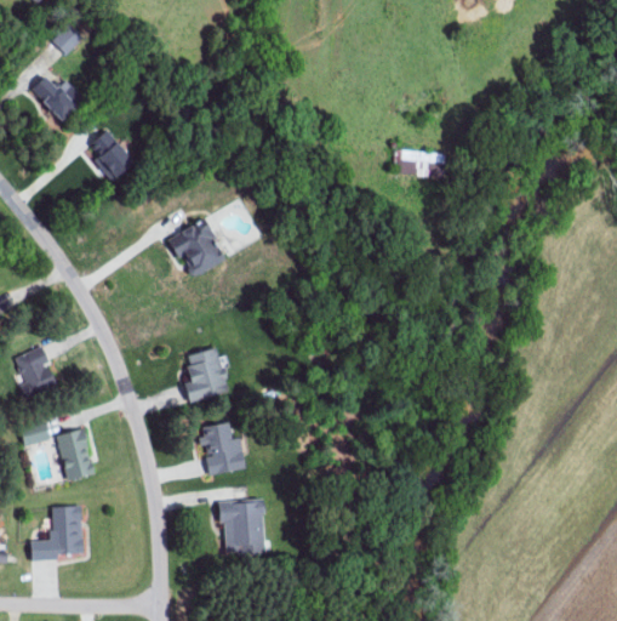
[(80,36),(67,23),(49,39),(62,53),(80,36)]
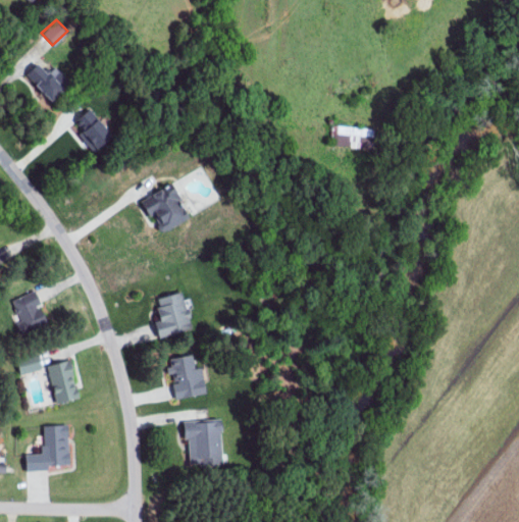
[(57,70),(51,76),(36,62),(23,76),(50,101),(69,82),(57,70)]
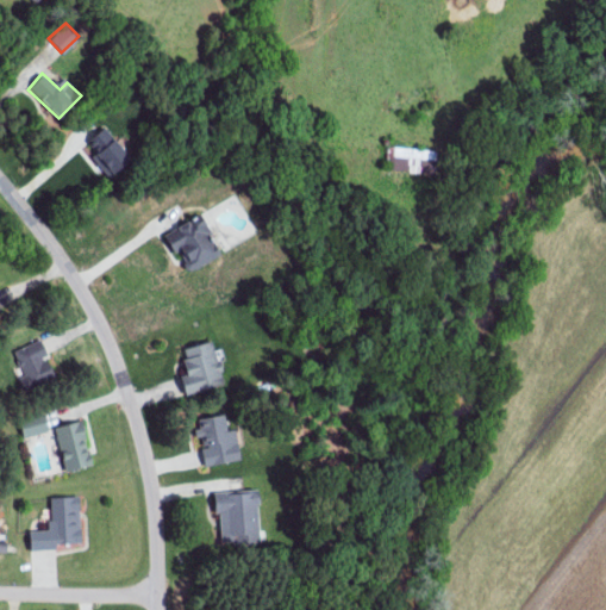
[(129,163),(106,126),(85,139),(92,153),(91,155),(105,178),(129,163)]
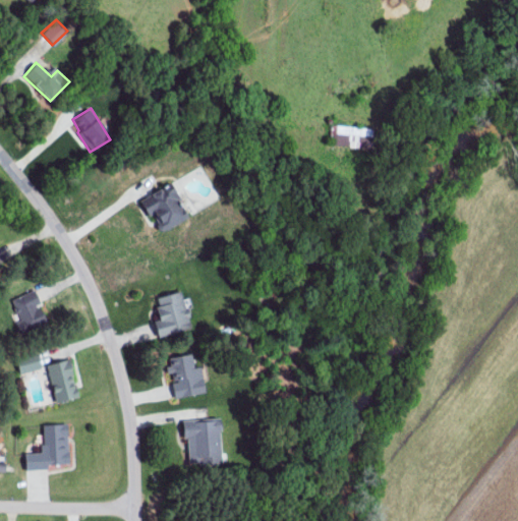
[(369,127),(330,126),(329,146),(368,148),(369,127)]
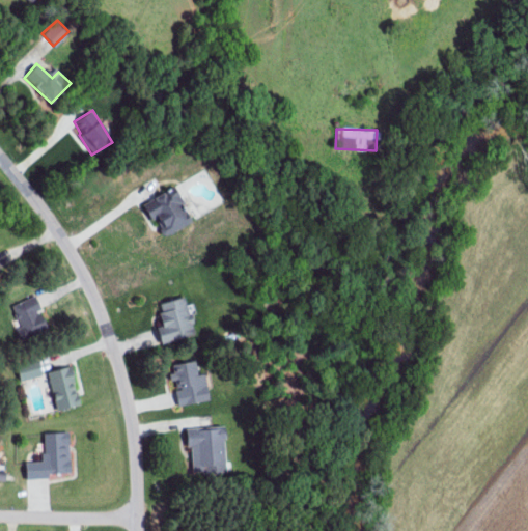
[(140,203),(148,220),(158,216),(162,225),(158,227),(162,236),(191,222),(174,187),(140,203)]
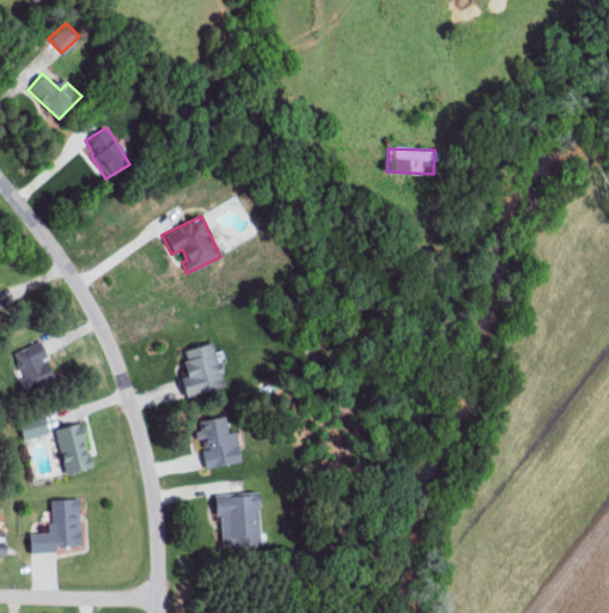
[(8,352),(23,392),(55,381),(41,340),(8,352)]
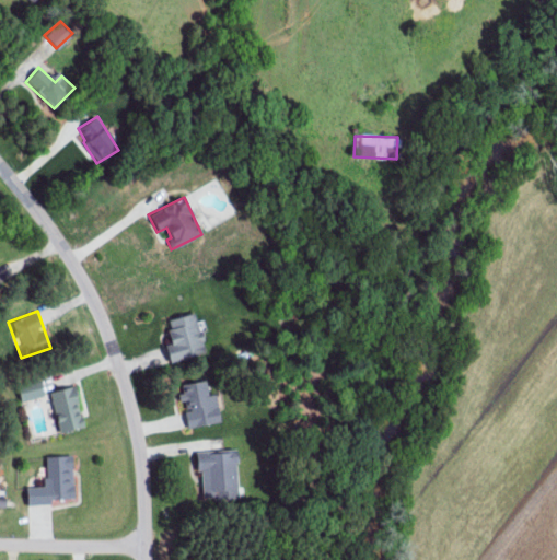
[(165,319),(170,343),(164,346),(167,361),(204,353),(195,314),(165,319)]
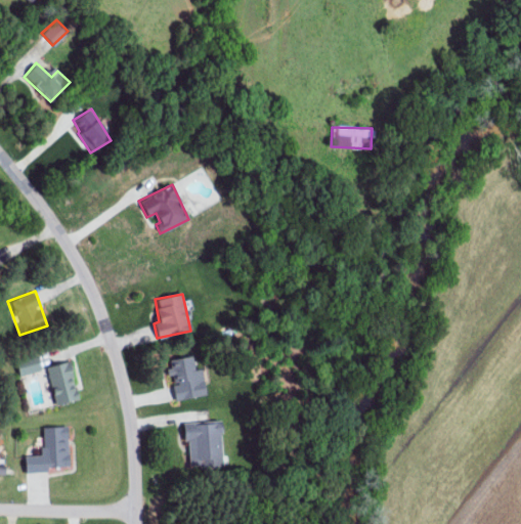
[(165,361),(168,378),(172,377),(174,385),(172,386),(174,401),(206,395),(201,368),(193,370),(191,356),(165,361)]
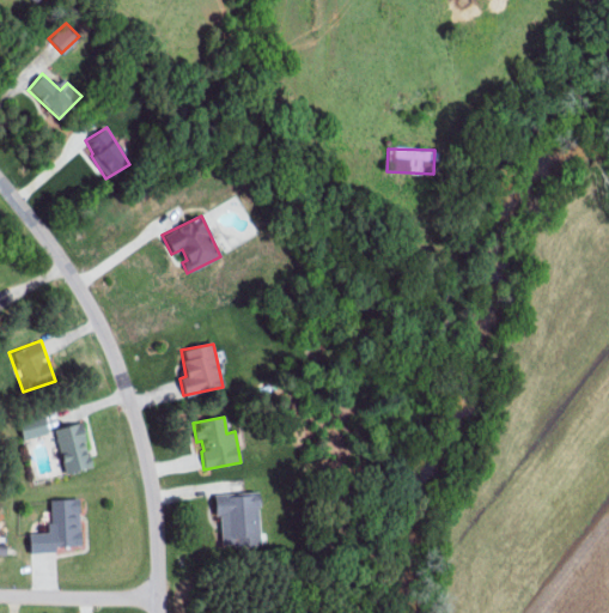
[(54,429),(62,474),(90,469),(83,424),(54,429)]
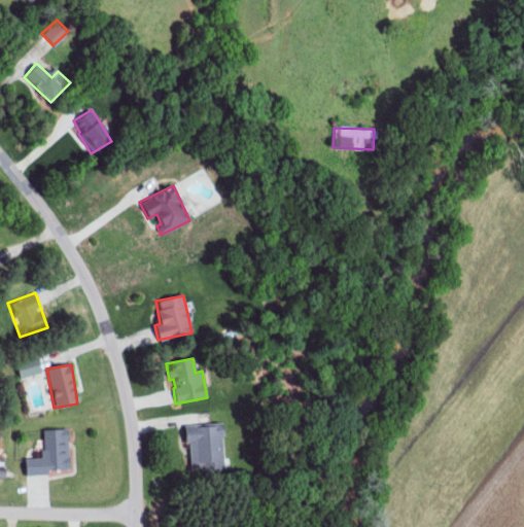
[(222,469),(221,424),(186,424),(187,470),(222,469)]
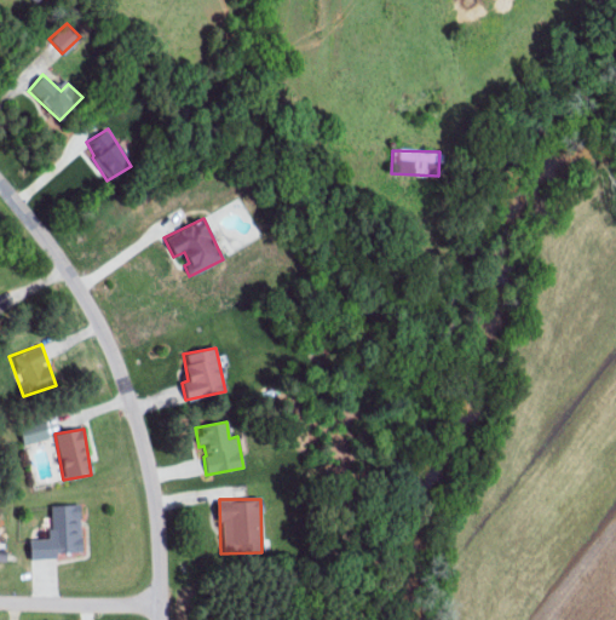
[(46,506),(49,539),(28,540),(29,561),(55,558),(55,554),(80,552),(78,505),(46,506)]
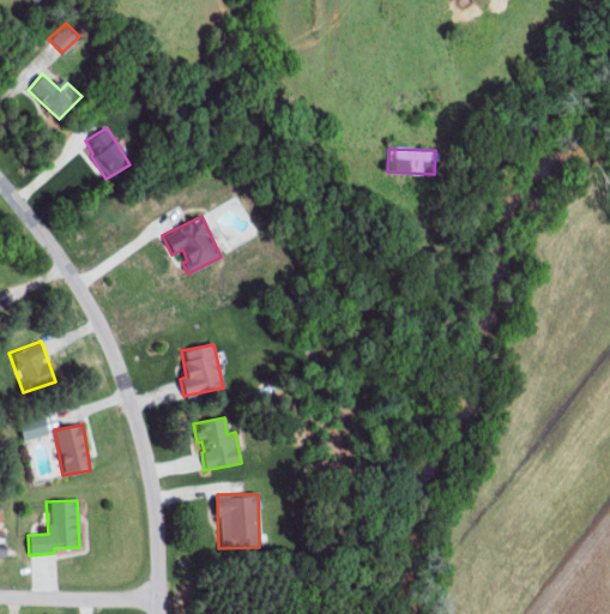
All buildings are outlined.
